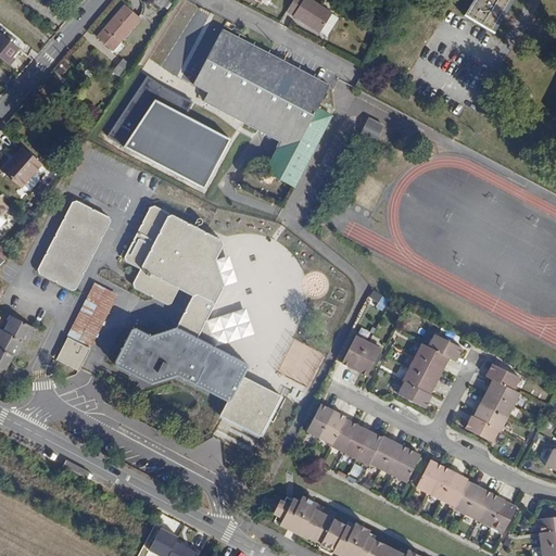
[(310,0),(291,0),(283,12),(318,33),(331,13),(310,0)]
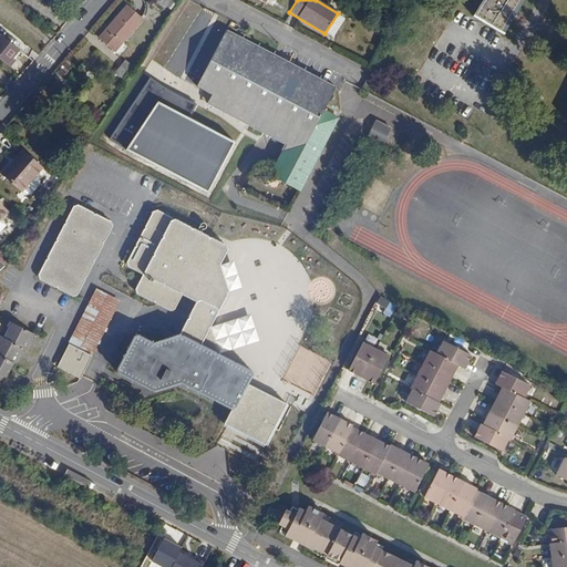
[(484,0),(475,17),(504,33),(523,0),(484,0)]
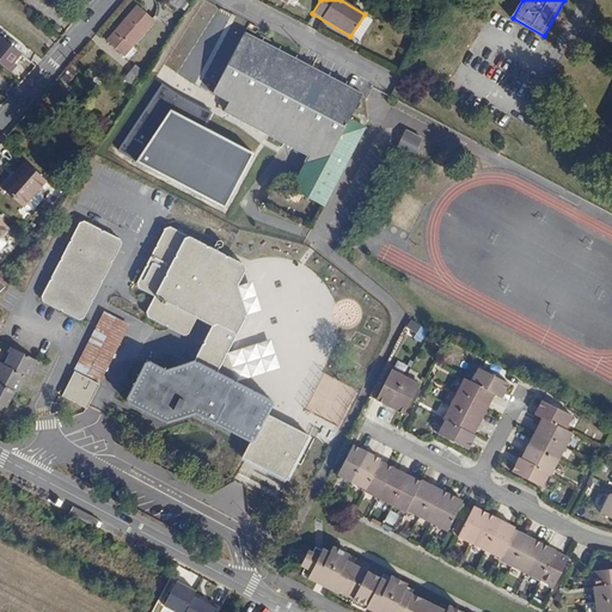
[(136,7),(106,41),(122,55),(152,20),(136,7)]
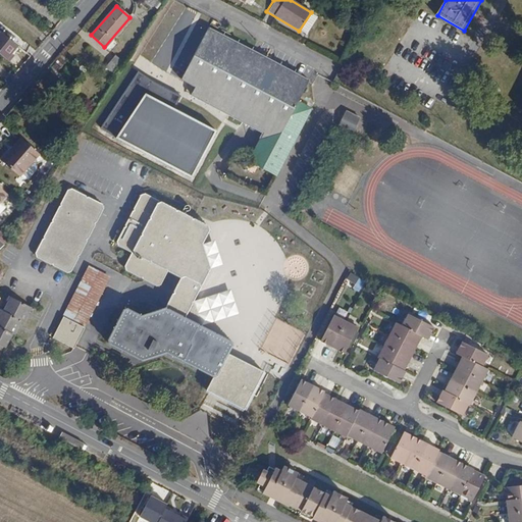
[(205,23),(177,74),(190,82),(187,90),(259,129),(244,157),(270,171),(307,104),(295,97),(305,77),(205,23)]
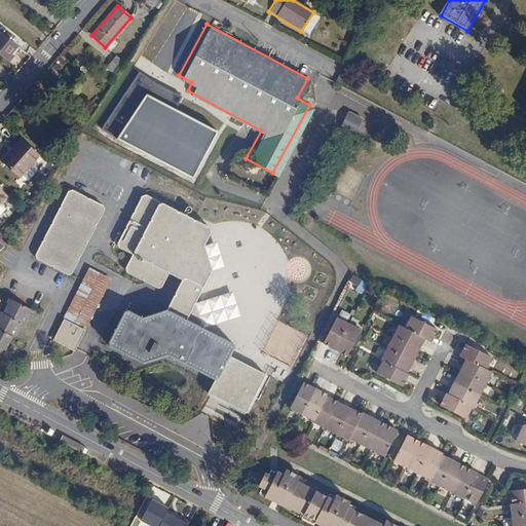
[(22,48),(3,33),(0,36),(0,51),(11,61),(22,48)]
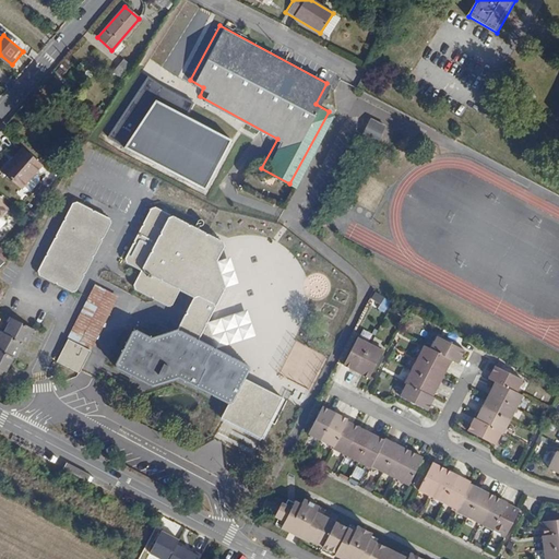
[(121,59),(113,70),(123,79),(131,67),(121,59)]
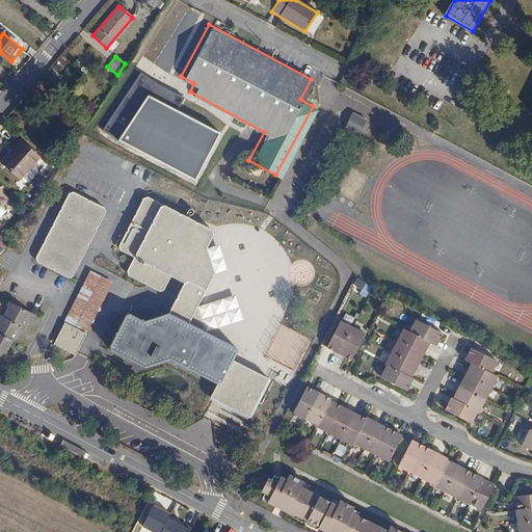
[(225,134),(151,97),(122,140),(201,181),(225,134)]
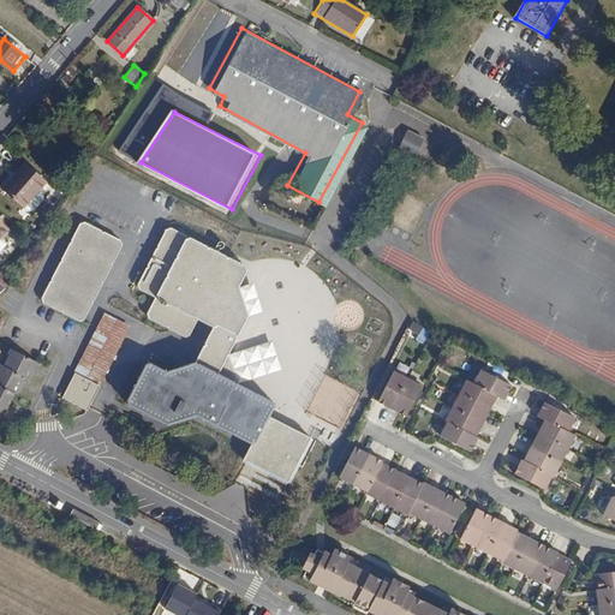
[(399,151),(417,161),(428,142),(408,132),(399,151)]
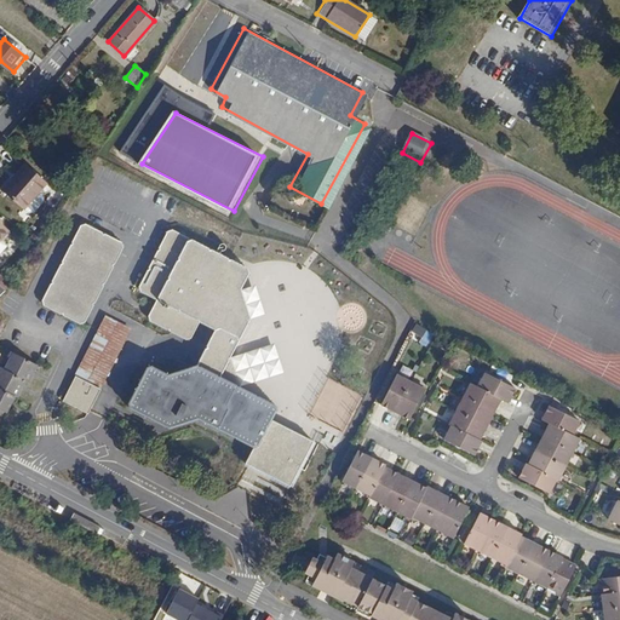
[(22,166),(0,189),(22,210),(44,185),(22,166)]
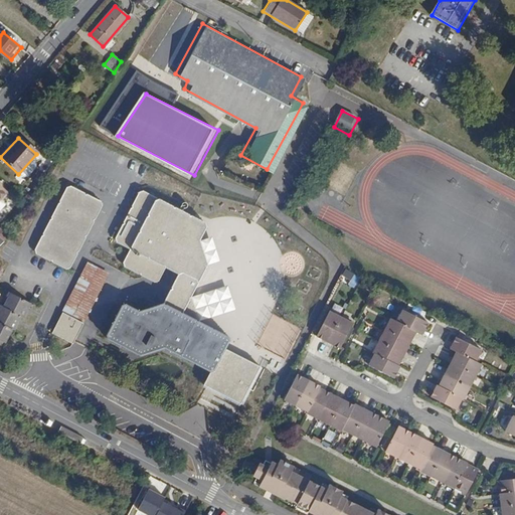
[(69,187),(36,250),(38,254),(67,270),(72,269),(79,254),(79,252),(81,252),(89,238),(88,236),(90,236),(97,222),(96,220),(98,219),(105,206),(104,202),(91,195),(89,195),(88,193),(73,186),(69,187)]
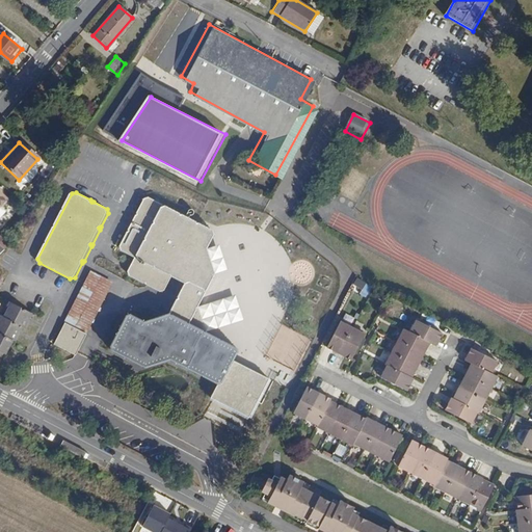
[(201,307),(219,274),(202,264),(210,248),(218,236),(217,231),(186,215),(184,216),(183,214),(151,196),(147,198),(122,246),(123,251),(137,258),(131,271),(131,275),(144,283),(148,283),(148,285),(162,293),(166,290),(175,277),(188,285),(173,316),(151,323),(129,314),(111,349),(151,369),(176,361),(222,386),(227,382),(238,362),(243,353),(242,349),(209,331),(201,307)]
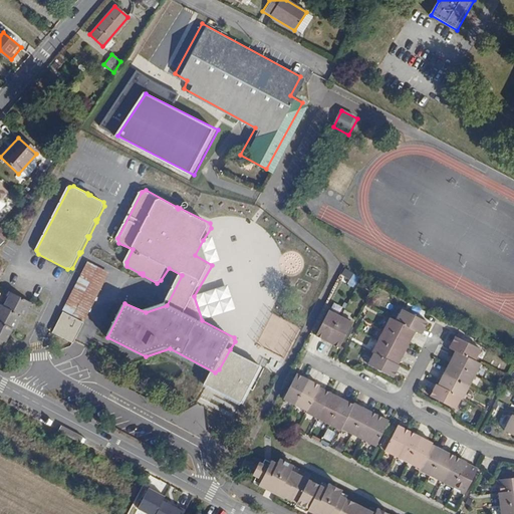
[(195,255),(212,265),(223,261),(214,237),(203,240),(195,255)]
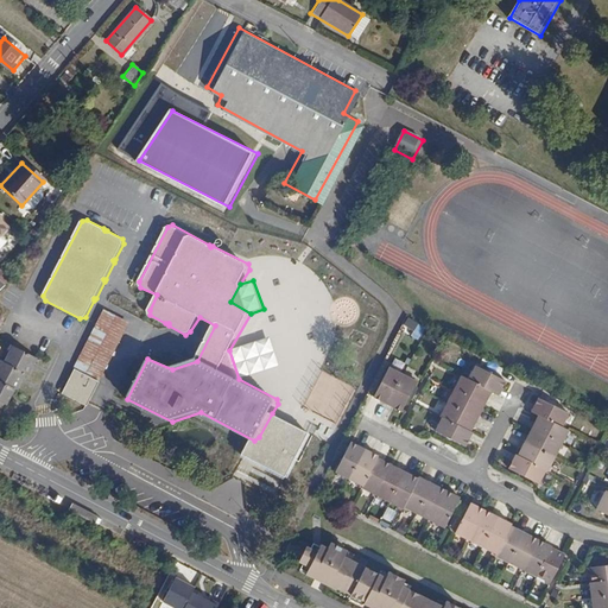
[(106,310),(75,369),(101,382),(131,323),(106,310)]
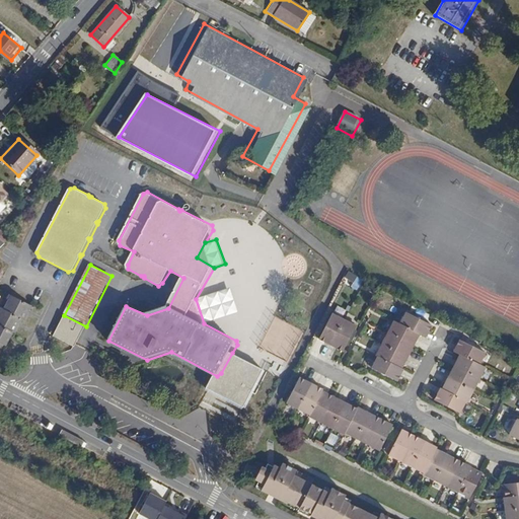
[(242,310),(231,286),(196,299),(204,323),(242,310)]
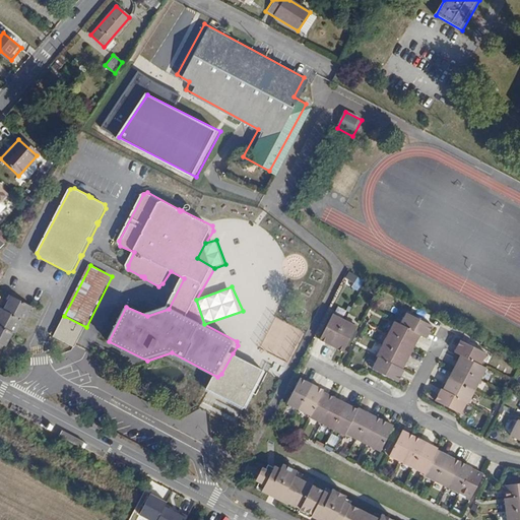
[(6,301),(1,311),(20,321),(22,321),(26,314),(29,308),(6,295),(4,299),(6,301)]
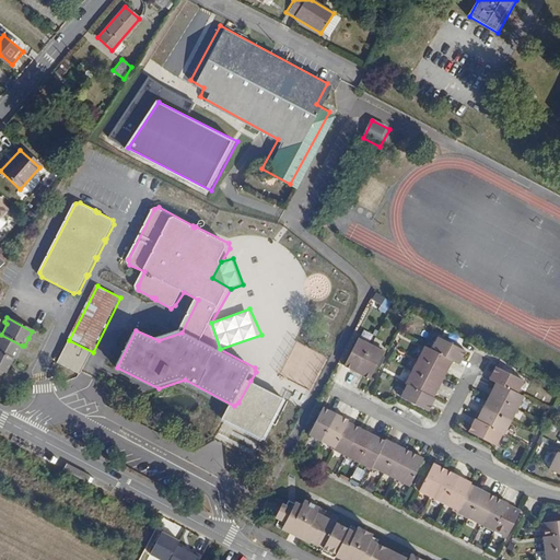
[(0,353),(10,359),(13,361),(15,357),(22,346),(1,335),(0,334),(0,353)]
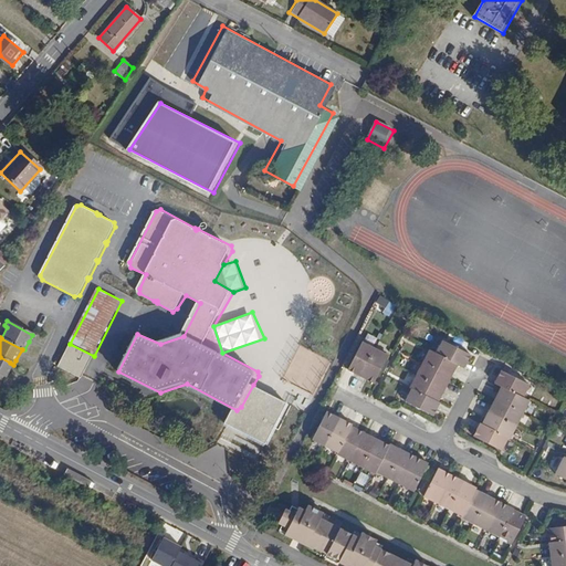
[(348,369),(362,376),(376,348),(363,342),(348,369)]
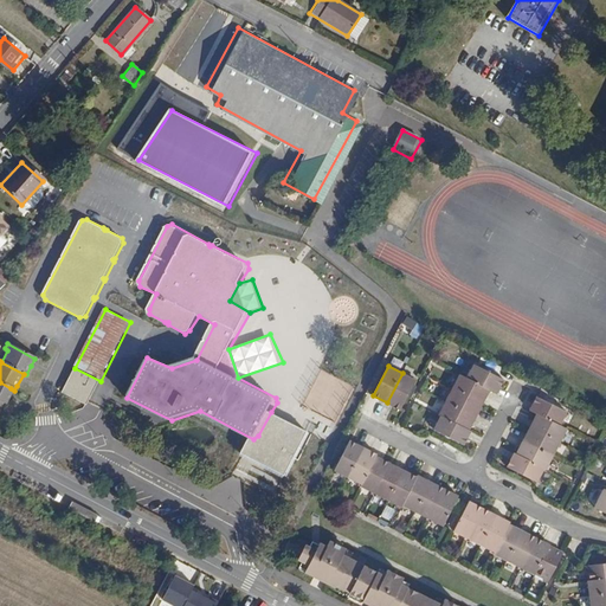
[(475,366),(468,379),(490,391),(497,394),(503,381),(475,366)]
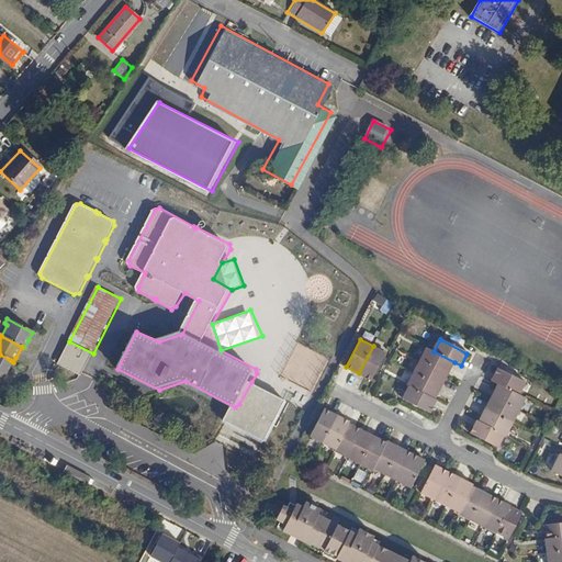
[(93,353),(69,341),(58,363),(81,375),(93,353)]
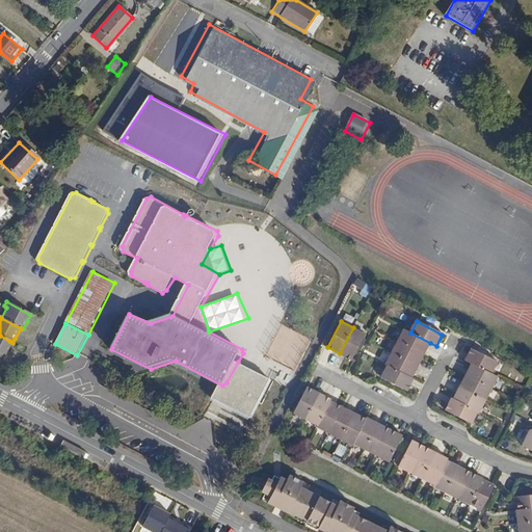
[(353,327),(340,353),(351,360),(365,334),(353,327)]
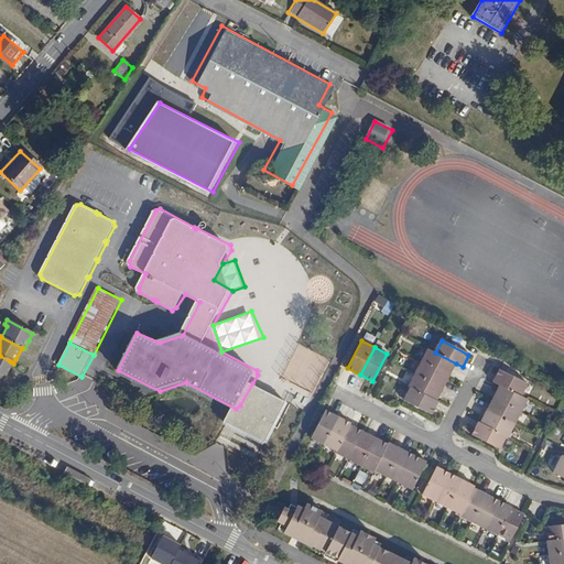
[(429,349),(422,361),(449,376),(456,364),(435,353),(429,349)]
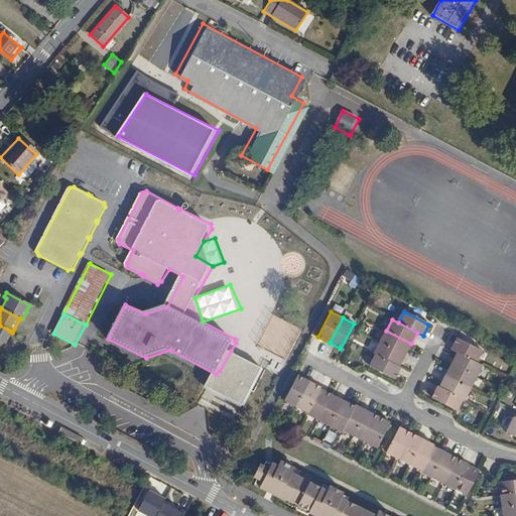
[(0,342),(3,343),(6,337),(9,331),(0,326),(0,342)]
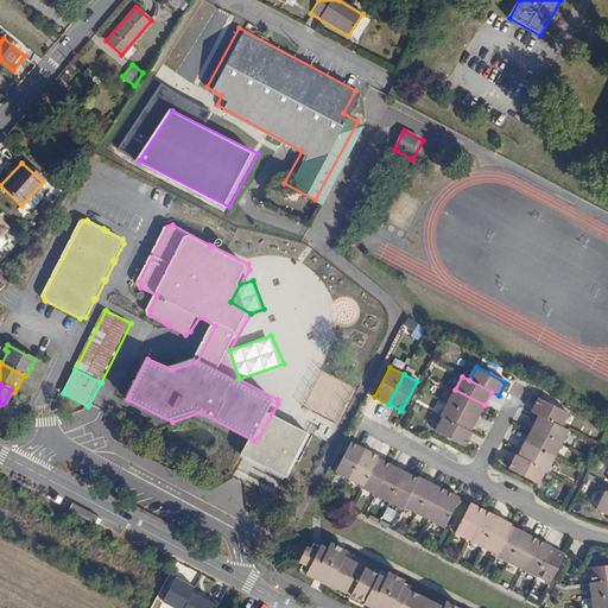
[(455,390),(448,403),(477,418),(485,405),(455,390)]
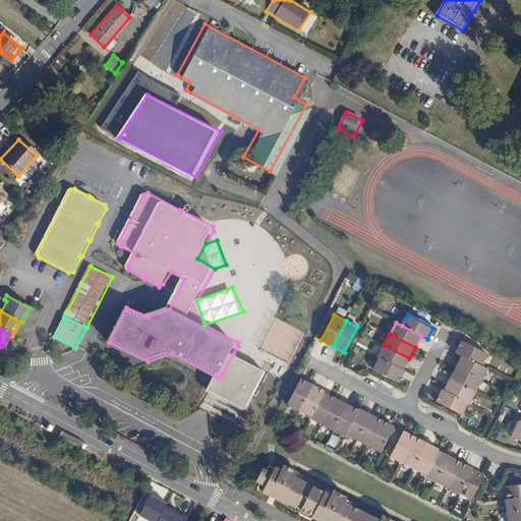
[(462,340),(456,352),(462,356),(481,365),(487,353),(462,340)]
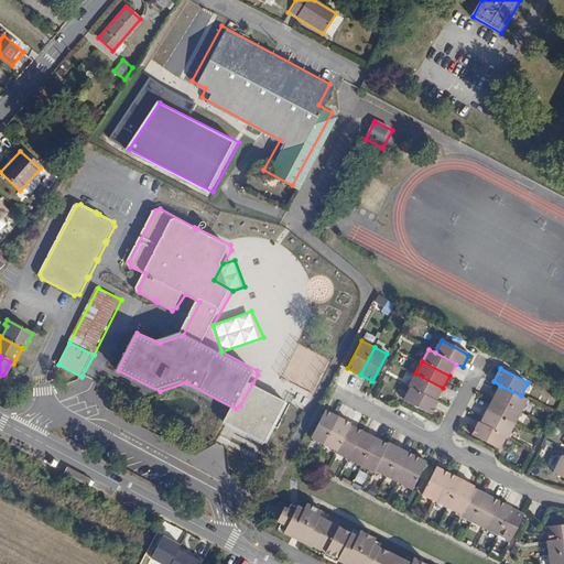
[(415,373),(409,386),(411,387),(436,400),(443,388),(415,373)]
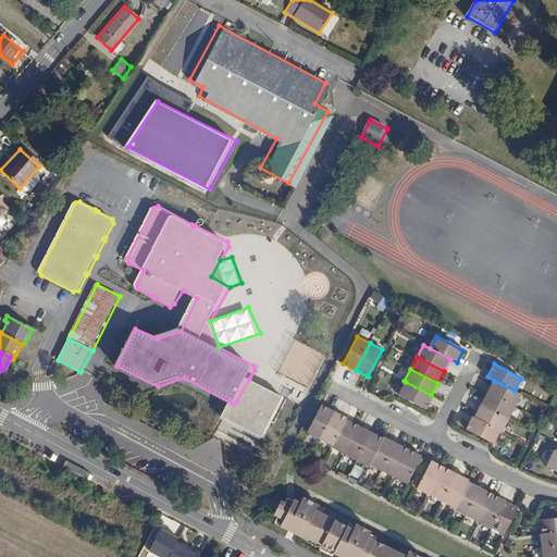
[(286,398),(249,379),(237,400),(233,404),(223,418),(265,438),(286,398)]
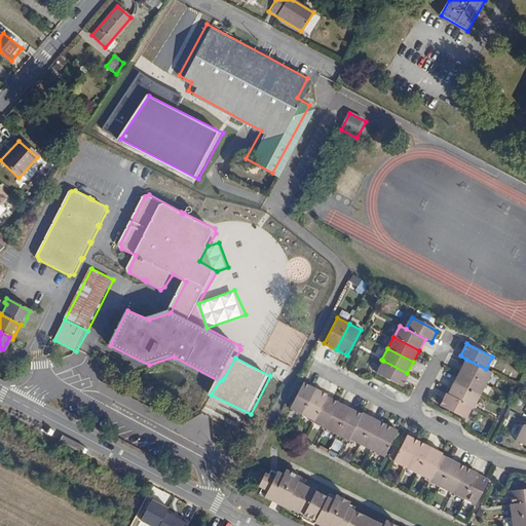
[(466,360),(460,371),(487,384),(493,373),(486,369),(466,360)]
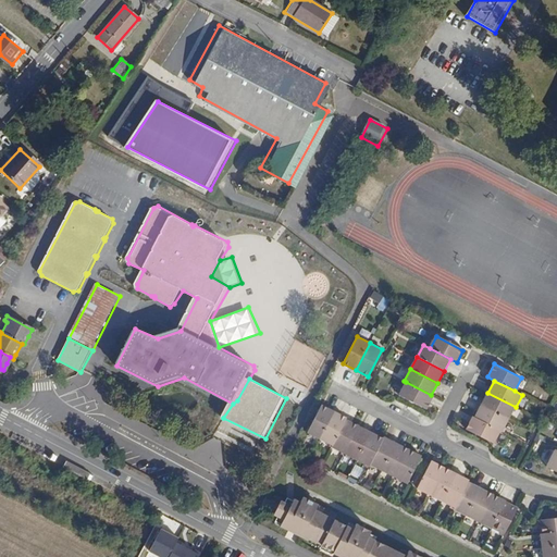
[(426,408),(433,396),(431,395),(406,382),(399,394),(426,408)]
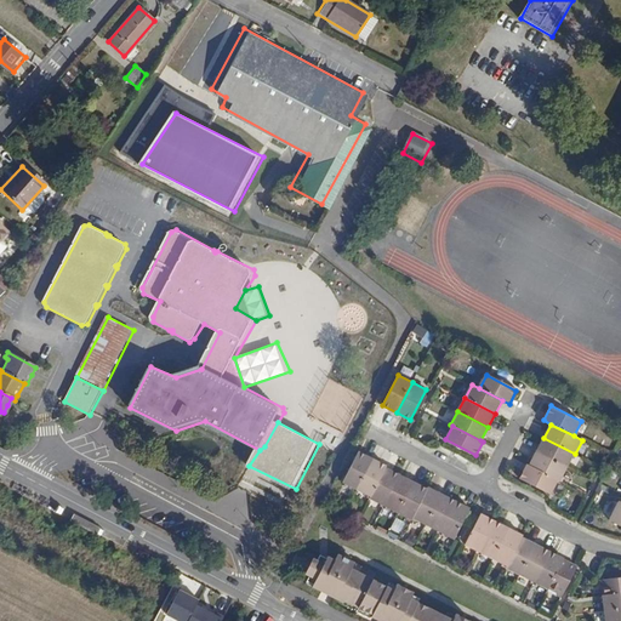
[(543,438),(536,451),(568,467),(575,454),(543,438)]
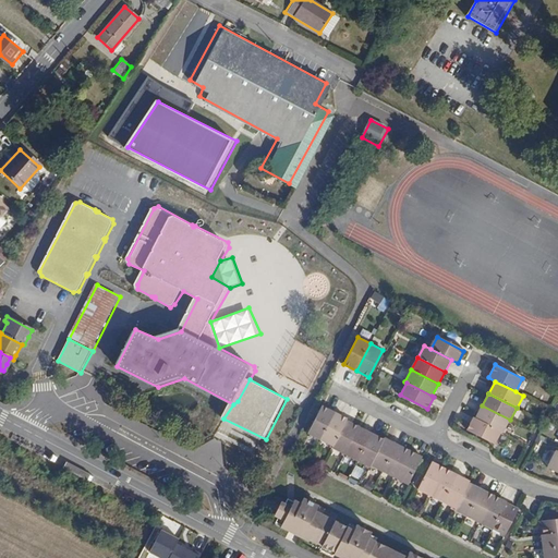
[(501,431),(504,432),(510,420),(482,405),(475,417),(501,431)]
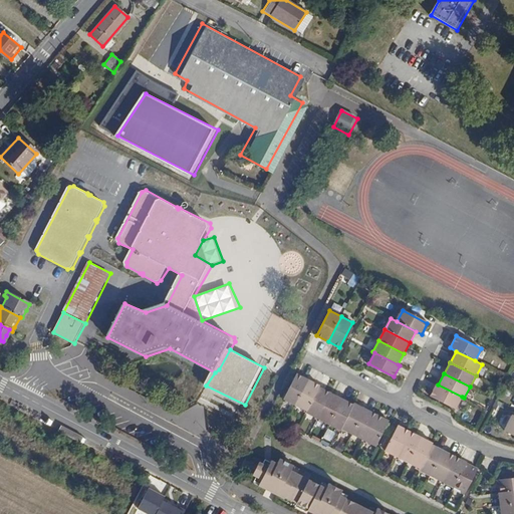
[(284,399),(296,405),(308,379),(297,374),(284,399)]
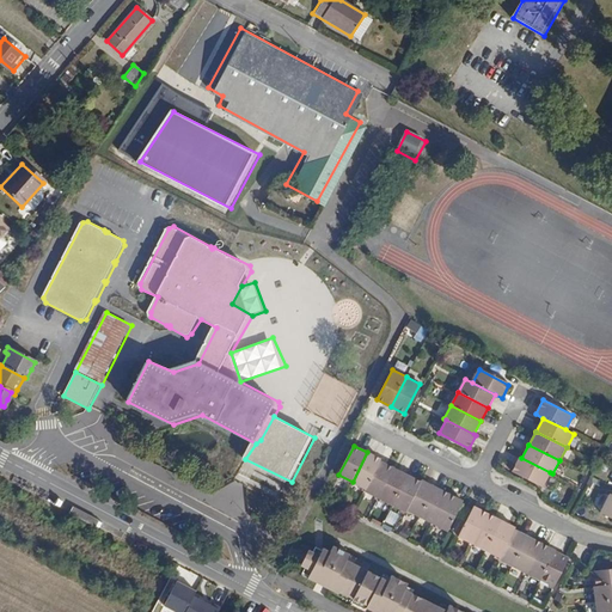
[(367,452),(353,482),(366,489),(380,460),(381,460),(367,452)]
